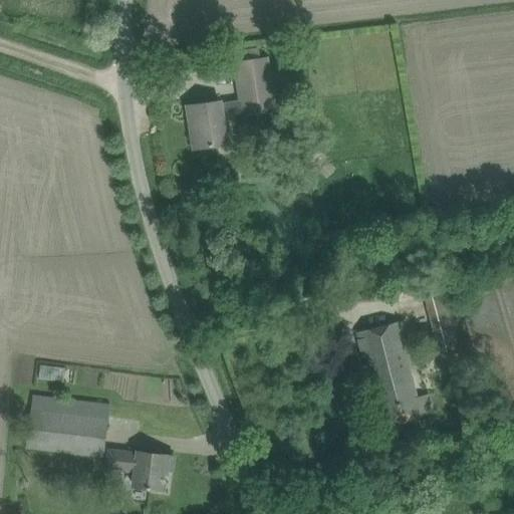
[(241,99),(243,111),(243,114),(275,109),(267,57),(265,58),(263,48),(234,52),(235,62),(241,99)]
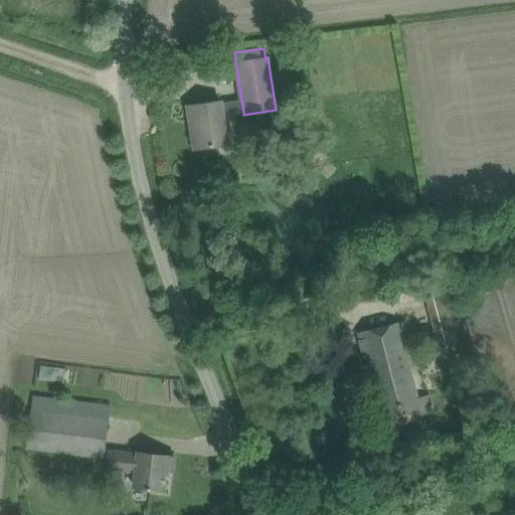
[(221,102),(207,104),(187,107),(194,149),(227,144),(223,115),(243,112),(241,100),(221,103),(221,102)]
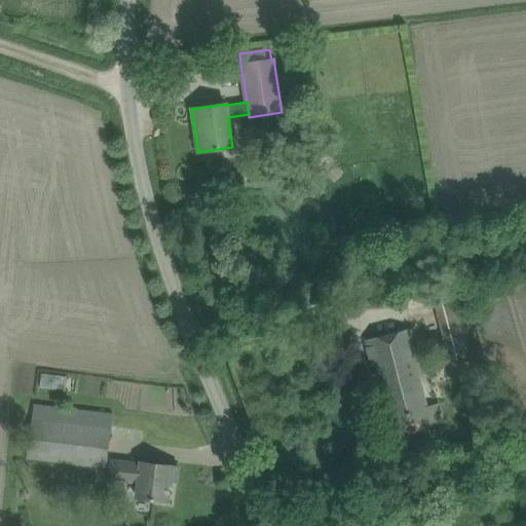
[(406,329),(364,340),(371,366),(376,365),(396,435),(444,422),(439,403),(426,406),(406,329)]
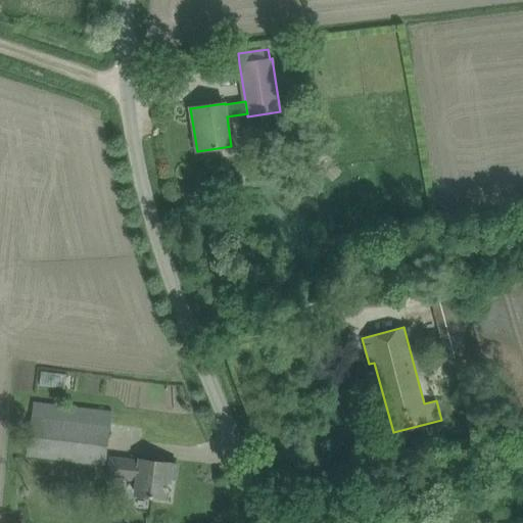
[(34,409),(33,417),(28,456),(105,465),(111,413),(87,410),(86,424),(83,423),(84,412),(67,410),(66,415),(58,414),(58,412),(34,409)]
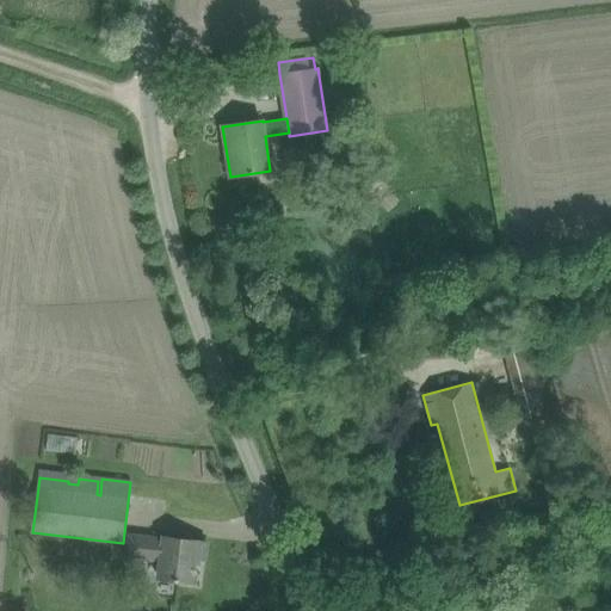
[(158,561),(156,578),(193,582),(197,556),(191,555),(193,542),(207,543),(207,542),(161,537),(128,532),(125,557),(158,561)]
